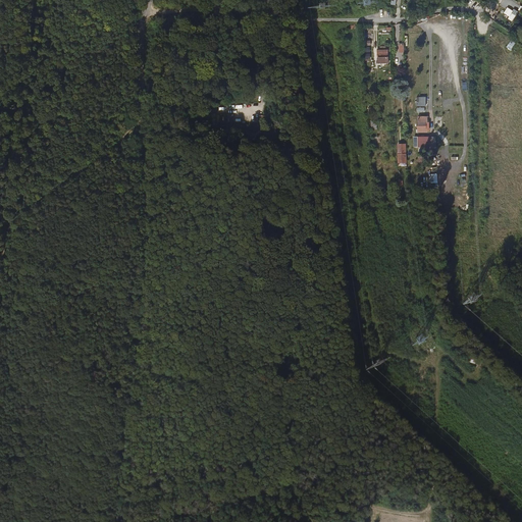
[(509,40),(506,49),(511,50),(514,42),(509,40)]
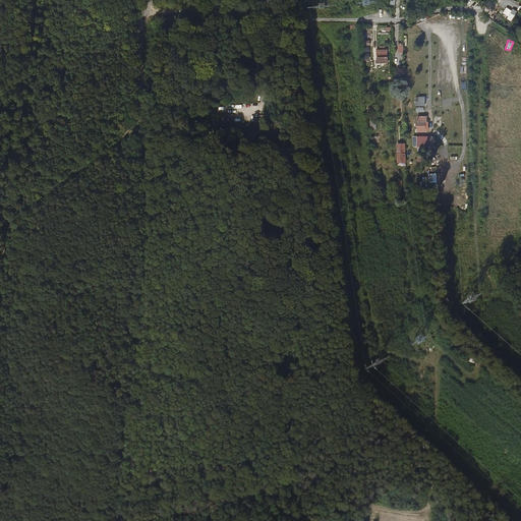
[(388,63),(388,49),(377,49),(377,63),(388,63)]
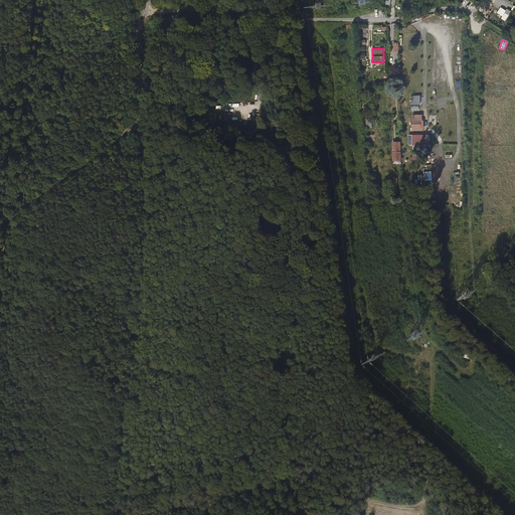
[(420,96),(411,95),(410,105),(420,105),(420,96)]
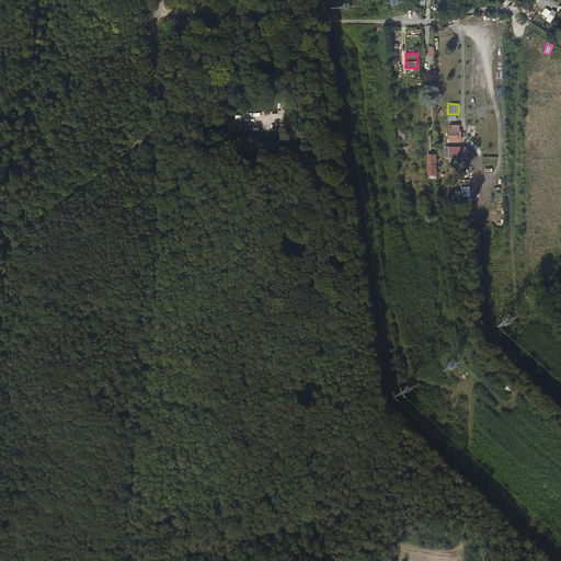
[(443,127),(453,127),(453,117),(443,117),(443,127)]
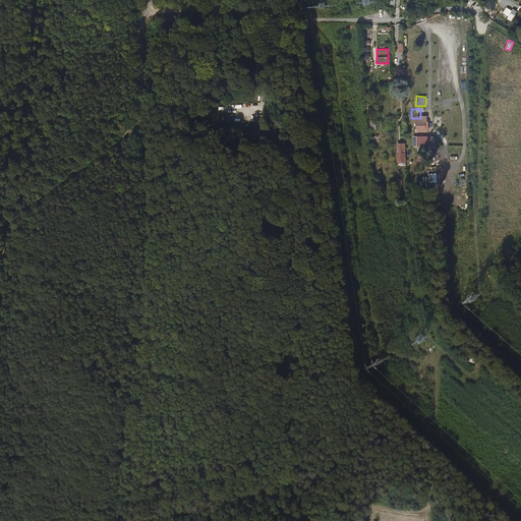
[(232,113),(220,113),(220,122),(232,122),(232,113)]
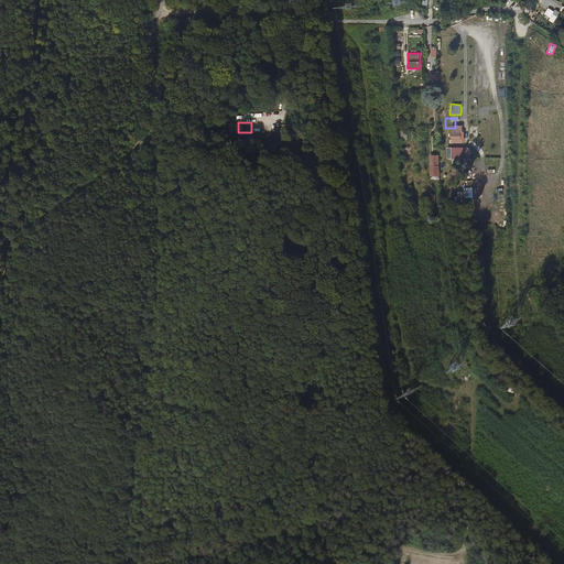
[(447,155),(456,155),(456,145),(447,145),(447,155)]
